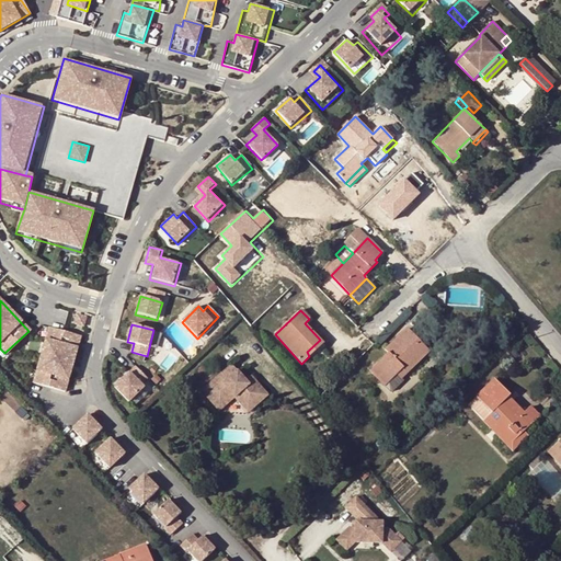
[(49,329),(34,385),(66,393),(81,338),(49,329)]
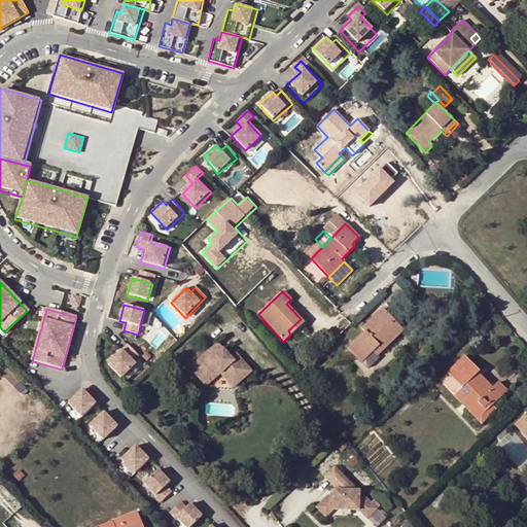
[(392,334),(395,338),(402,330),(382,309),(362,328),(364,331),(347,349),(360,363),(361,362),(392,334)]
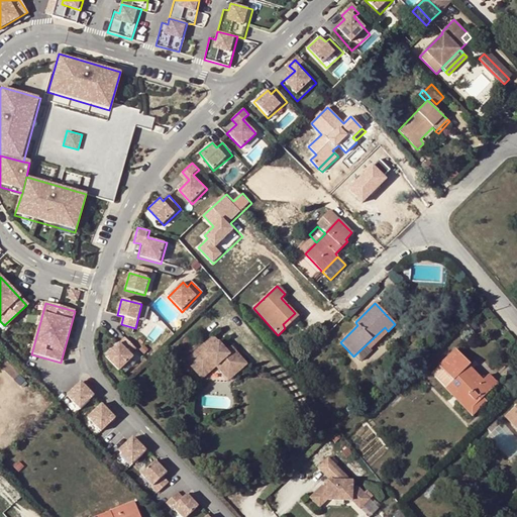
[(298,316),(295,313),(283,324),(285,328),(298,316)]
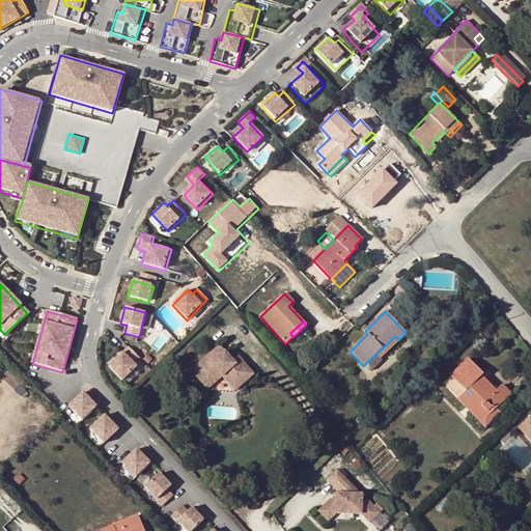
[(379,359),(398,340),(395,336),(364,365),(369,370),(372,370),(382,362),(379,359)]
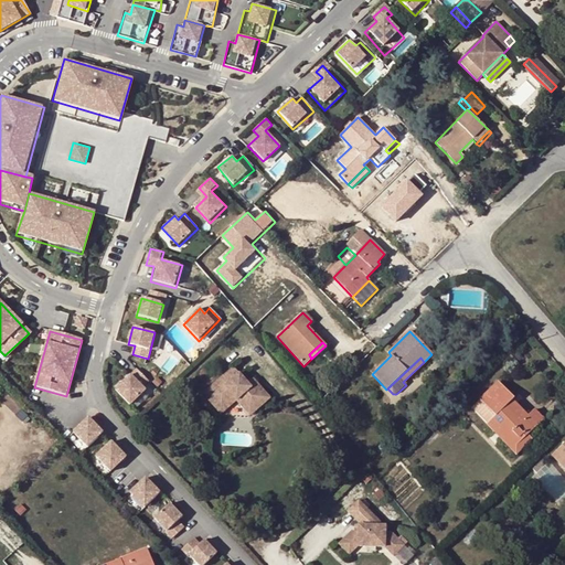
[(204,394),(219,411),(233,397),(236,402),(243,396),(255,411),(269,398),(253,379),(247,384),(233,368),(204,394)]
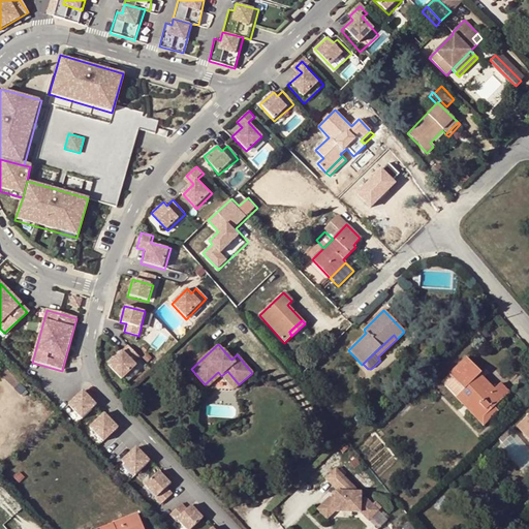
[(138,356),(129,345),(107,363),(121,379),(135,367),(132,362),(138,356)]
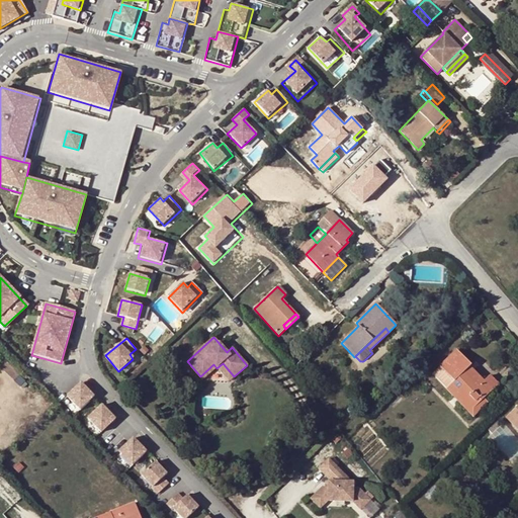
[(498,384),(490,375),(484,380),(480,384),(466,370),(469,366),(470,365),(456,350),(433,373),(447,389),(446,390),(453,397),(458,393),(463,399),(458,403),(472,417),(488,403),(484,399),(488,395),(498,384)]
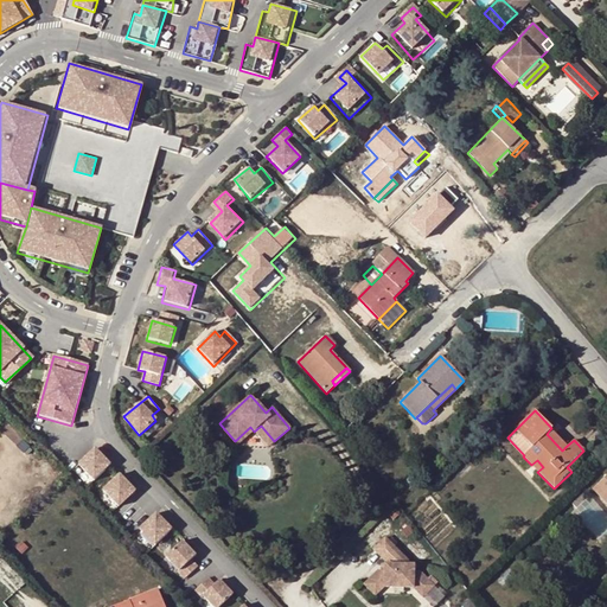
[(254,432),(268,447),(274,441),(261,426),(254,432)]
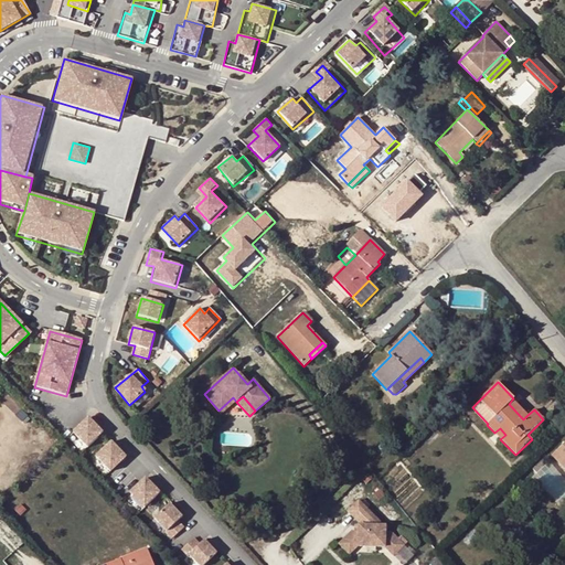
[(236,402),(233,397),(219,411),(222,415),(236,402)]
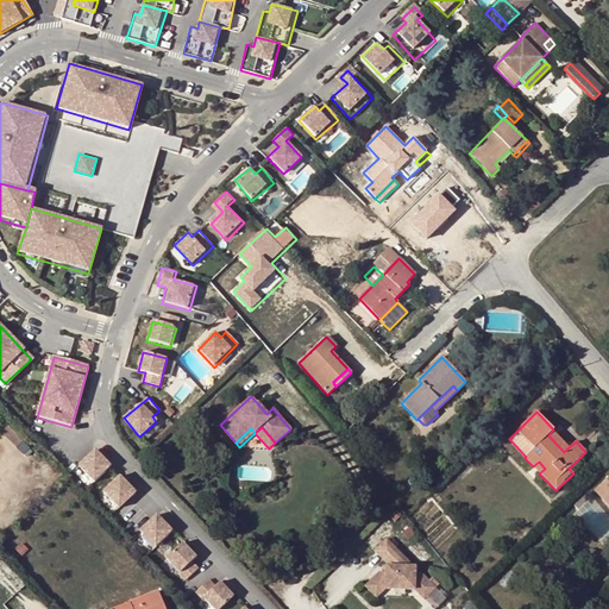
[(569,447),(552,431),(548,435),(564,452),(569,447)]
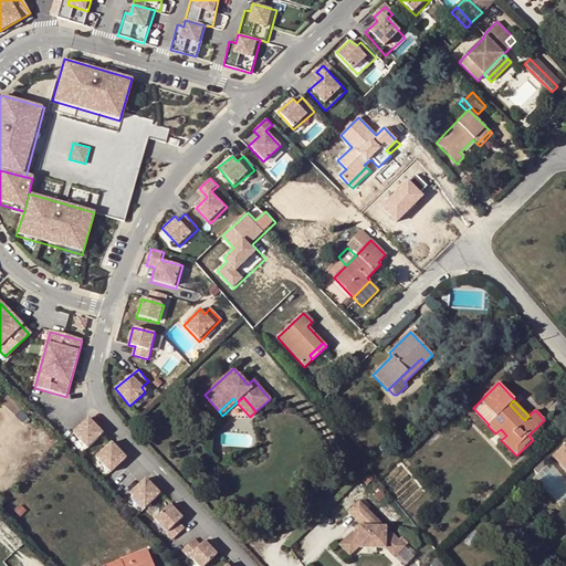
[(90,448),(106,432),(92,416),(74,432),(90,448)]
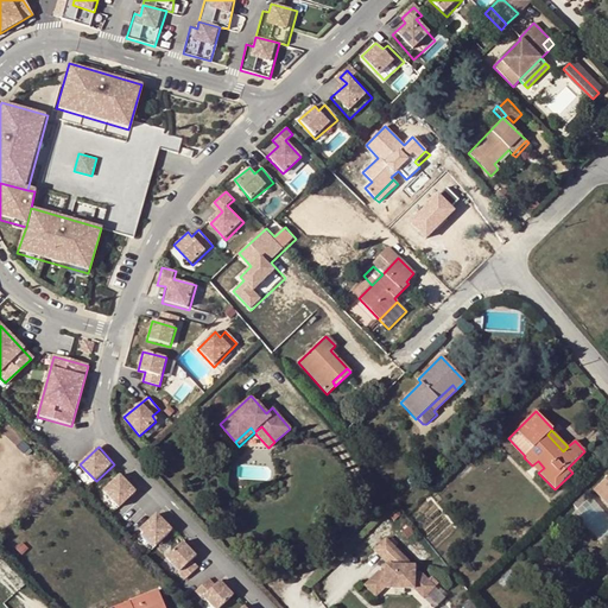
[(532,466),(538,473),(544,468),(538,461),(532,466)]
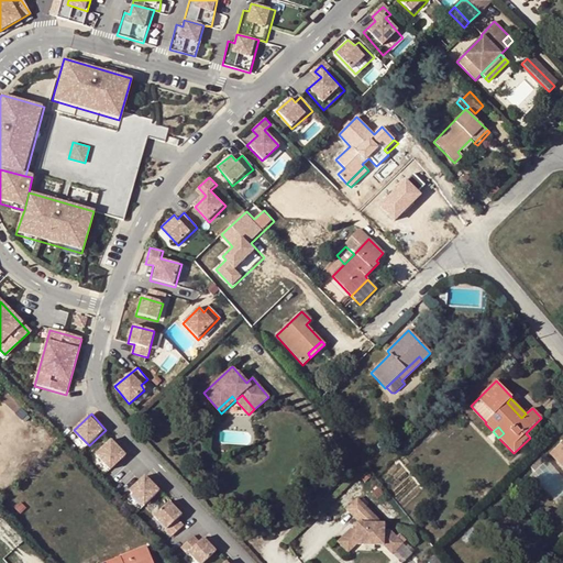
[(113,438),(97,454),(112,470),(129,454),(113,438)]
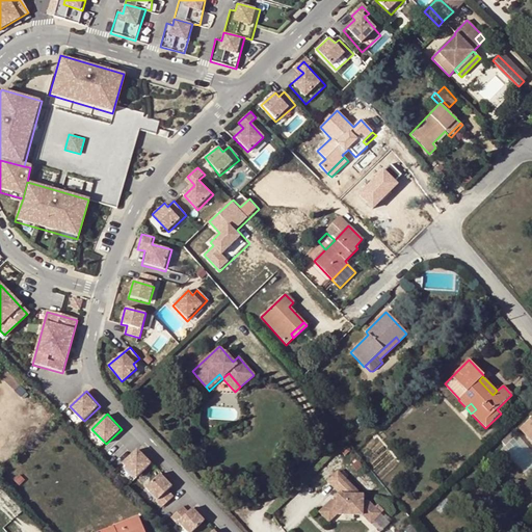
[(531,416),(522,426),(531,435),(531,416)]
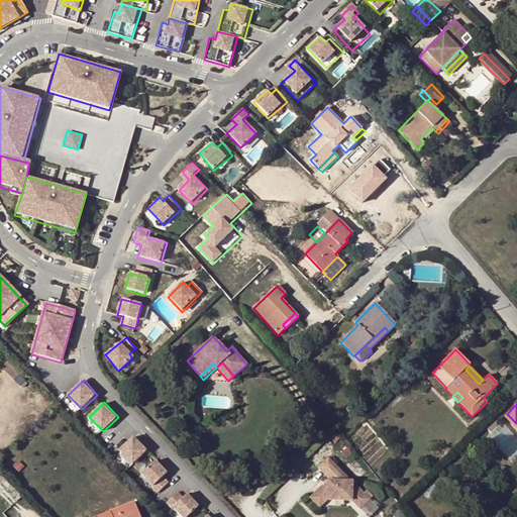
[(516,423),(507,414),(504,417),(516,431),(516,423)]
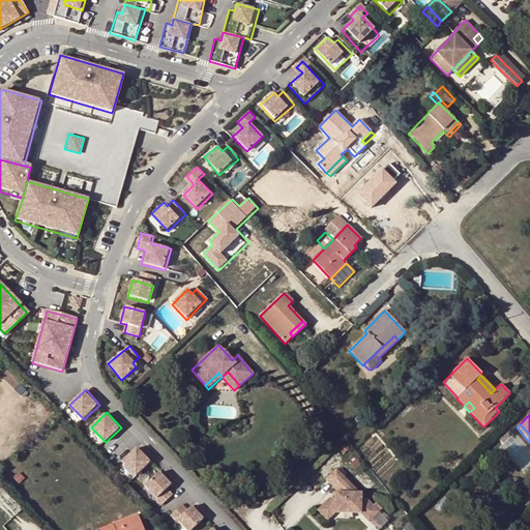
[(503,445),(512,436),(508,432),(498,441),(503,445)]
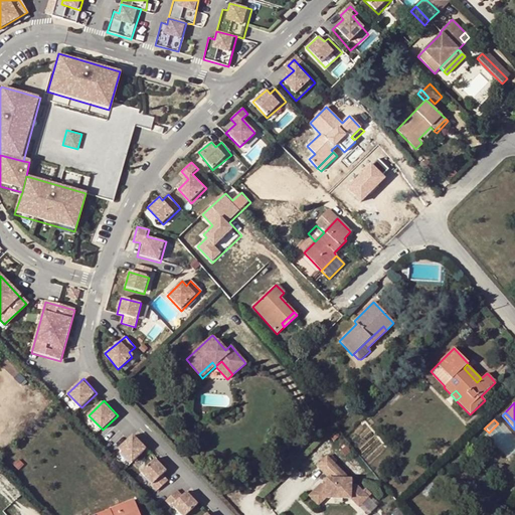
[(135,463),(150,449),(135,434),(120,448),(135,463)]
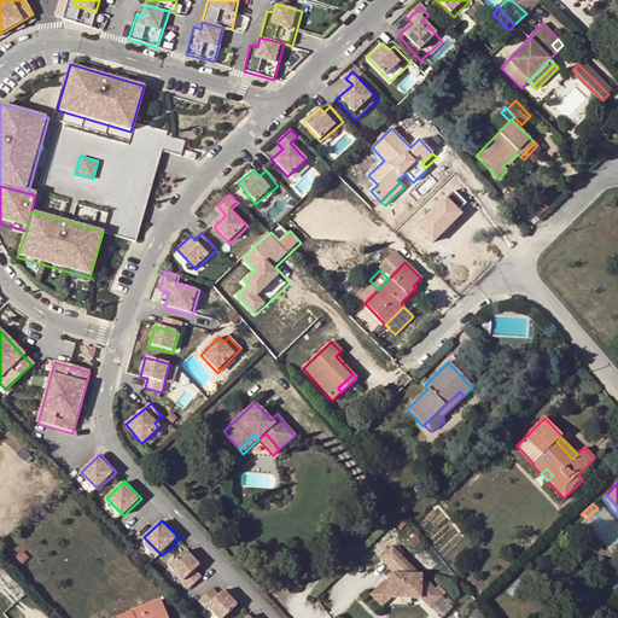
[(385,582),(371,595),(383,606),(391,598),(423,599),(427,604),(438,594),(427,583),(420,582),(420,576),(417,575),(417,572),(392,548),(382,559),(391,570),(391,573),(391,582),(388,582),(385,582)]
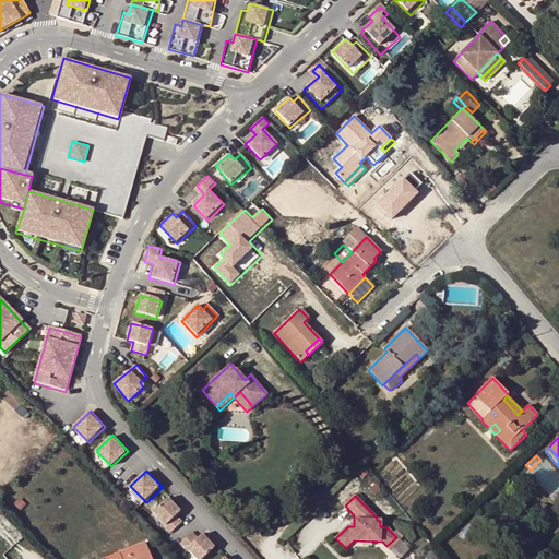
[(168,536),(182,523),(176,515),(180,511),(168,499),(150,516),(168,536)]
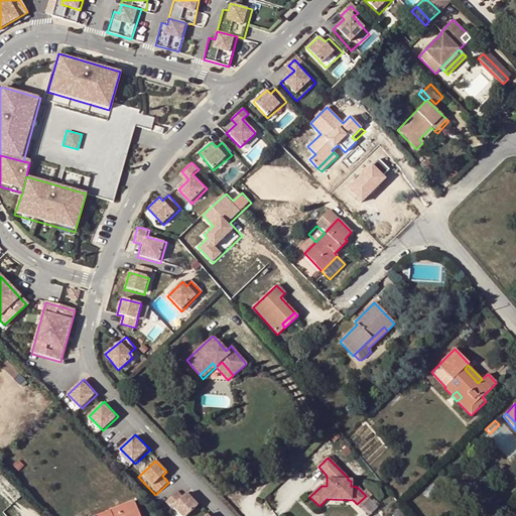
[(428,501),(439,490),(432,483),(421,493),(428,501)]
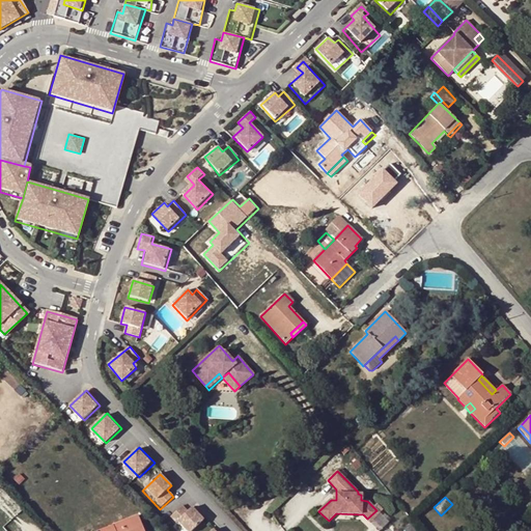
[(180,530),(193,530),(206,520),(194,507),(186,514),(179,506),(168,516),(180,530)]
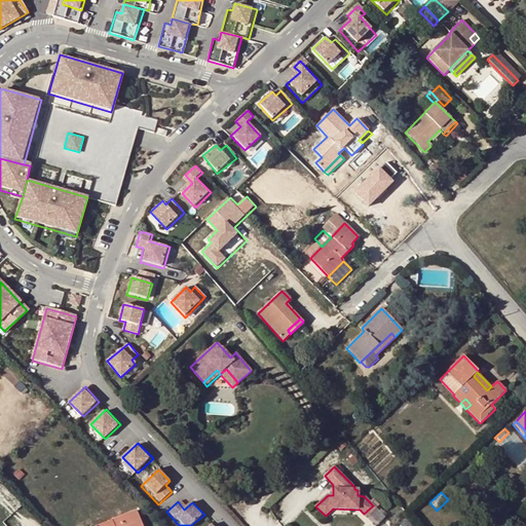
[(373,505),(364,514),(366,517),(375,509),(373,505)]
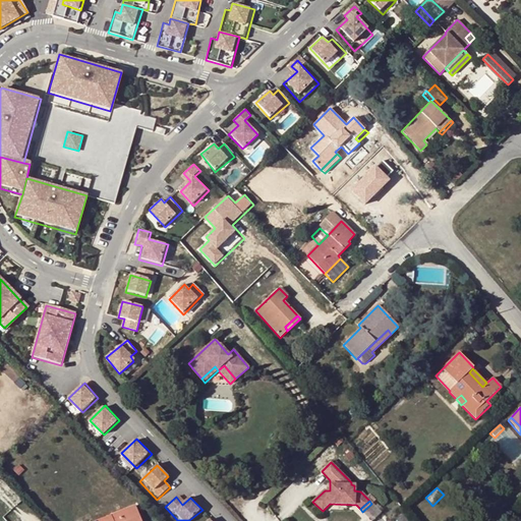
[(140,520),(134,506),(97,520),(140,520)]
